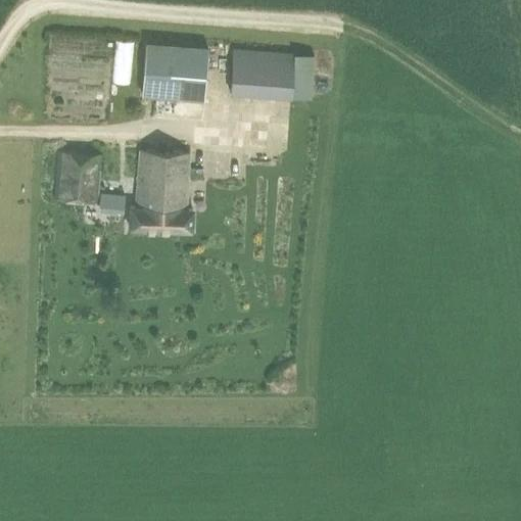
[(145,44),(141,95),(203,100),(208,49),(145,44)]
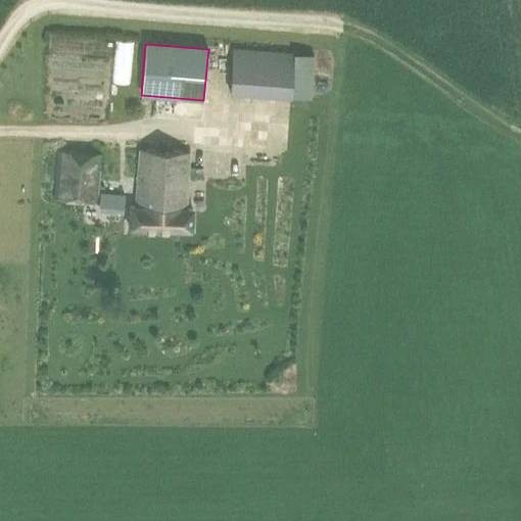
[(233,48),(229,97),(287,102),(291,52),(233,48)]
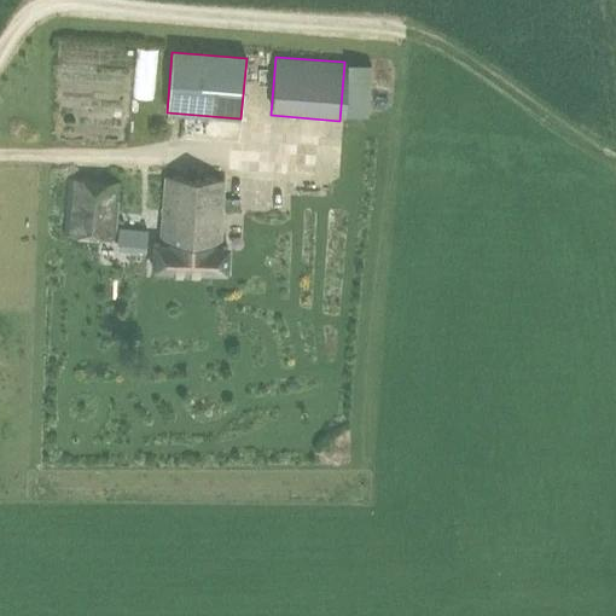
[(349,59),(349,109),(370,109),(371,59),(349,59)]
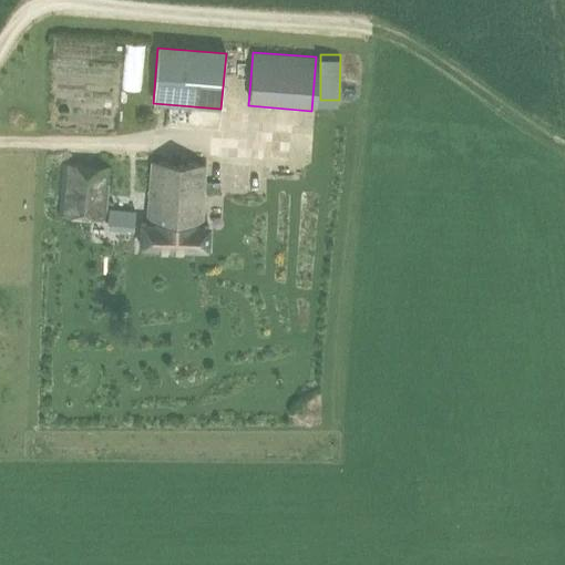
[(207,226),(201,226),(204,165),(151,162),(146,224),(141,224),(140,247),(206,252),(207,226)]
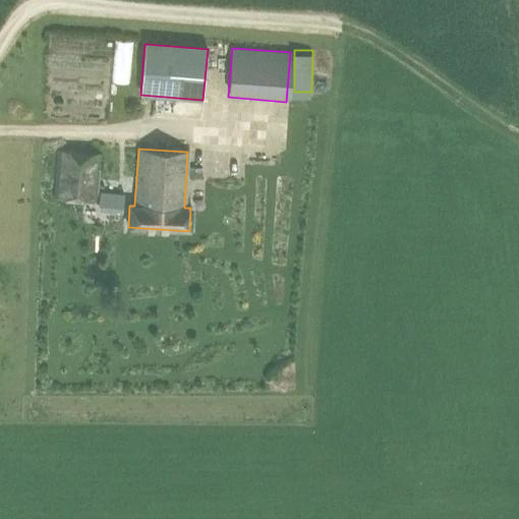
[(101,156),(56,151),(51,202),(96,206),(101,156)]
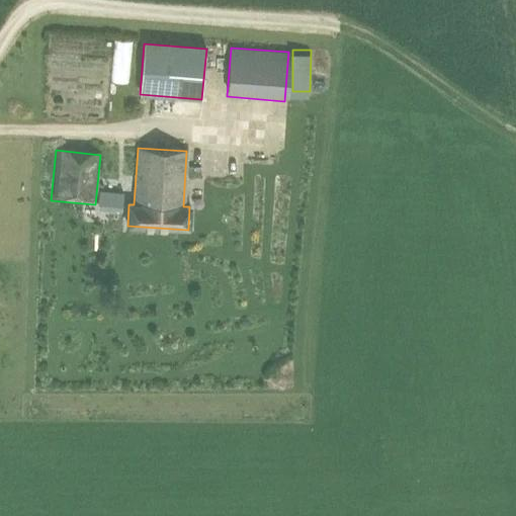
[(186,177),(199,177),(199,168),(187,167),(186,177)]
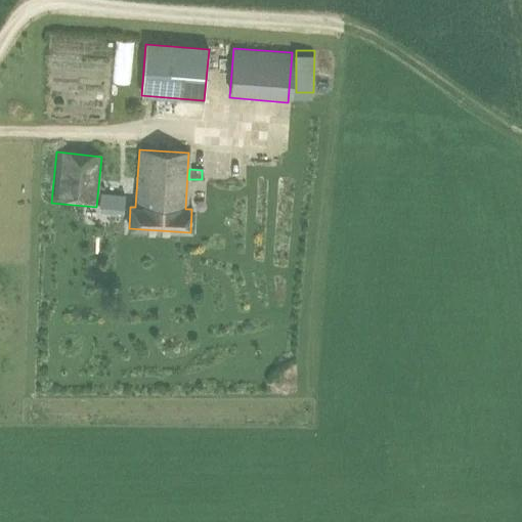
[(113,210),(121,211),(122,197),(114,196),(113,210)]
